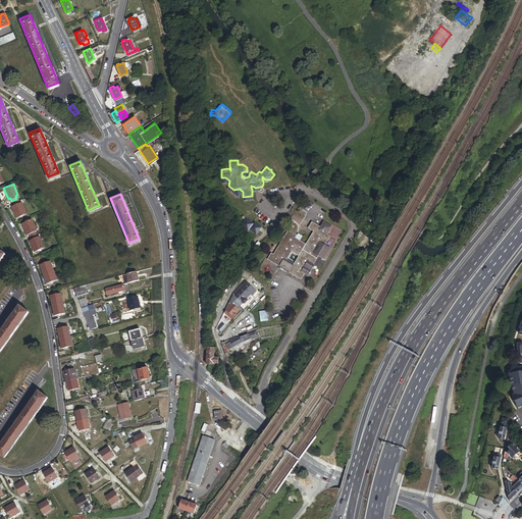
[(14,215),(23,212),(19,202),(18,202),(16,199),(11,201),(12,205),(10,205),(14,215)]
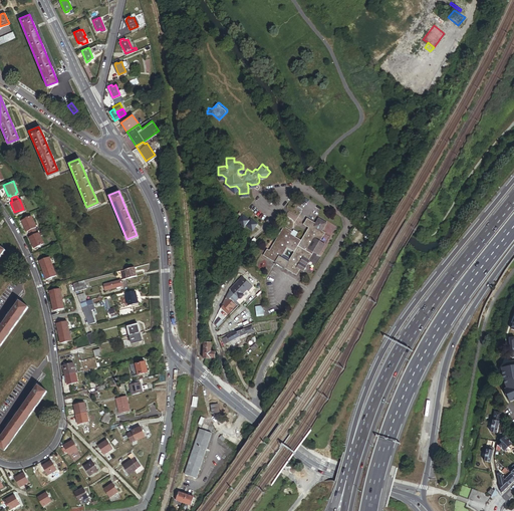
[(256,223),(259,220),(252,215),(251,216),(244,210),(238,217),(245,223),(246,221),(251,226),(254,222),(256,223)]
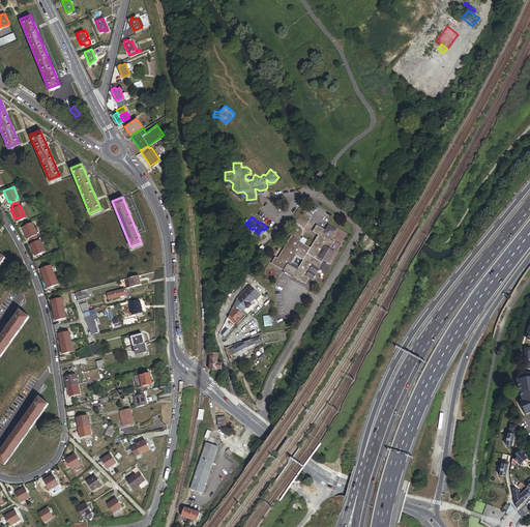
[(33,233),(35,232),(30,222),(21,226),(26,236),(28,235),(29,238),(35,236),(33,233)]
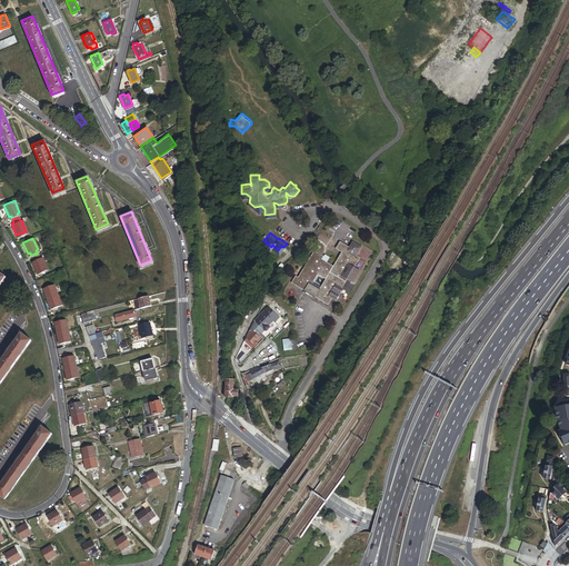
[(313,297),(315,295),(327,303),(331,297),(335,299),(342,287),(340,286),(346,276),(350,279),(353,275),(358,268),(352,265),(359,255),(356,252),(361,244),(351,238),(348,244),(339,238),(335,245),(340,248),(331,262),(322,257),(323,254),(316,248),(298,275),(296,274),(291,280),(303,288),(302,289),(313,297)]
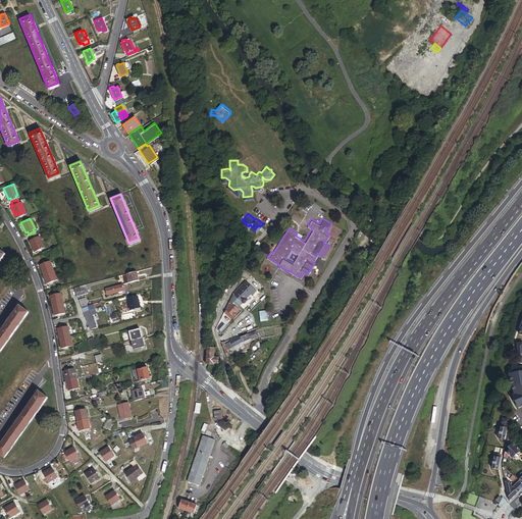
[(33,249),(42,245),(38,235),(36,236),(35,232),(29,235),(30,238),(28,239),(33,249)]
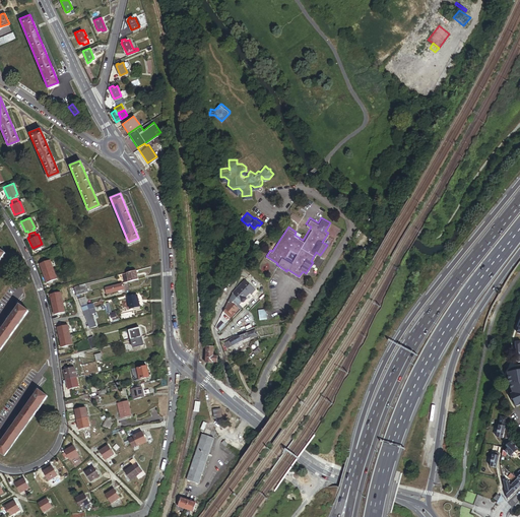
[(41,271),(51,267),(47,257),(37,261),(41,271)]
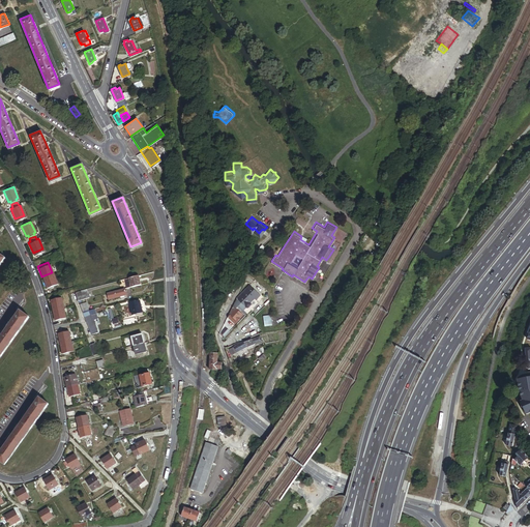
[(45,286),(55,282),(52,272),(41,276),(45,286)]
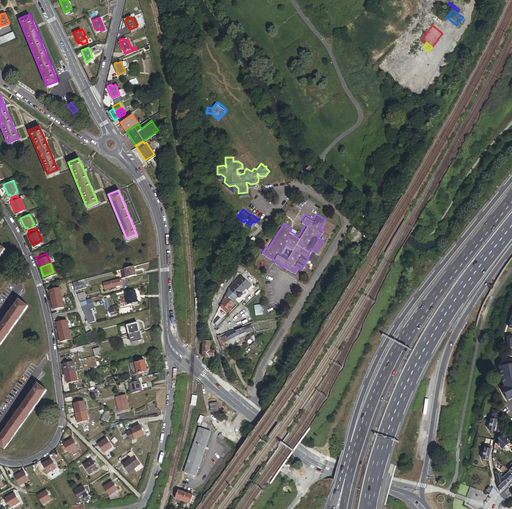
[(121,276),(135,272),(133,264),(119,268),(121,276)]
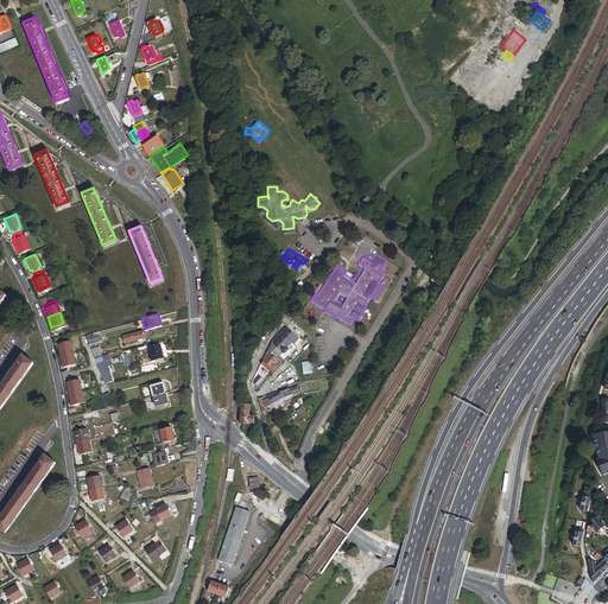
[(283,350),(286,347),(286,345),(290,341),(292,342),(297,336),(285,324),(271,339),(266,349),(271,351),(272,350),(277,354),(280,350),(283,350)]
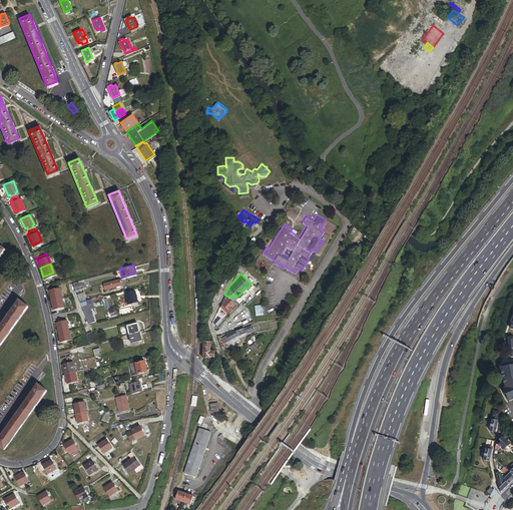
[(104,288),(116,285),(119,284),(122,284),(120,277),(102,282),(104,288)]
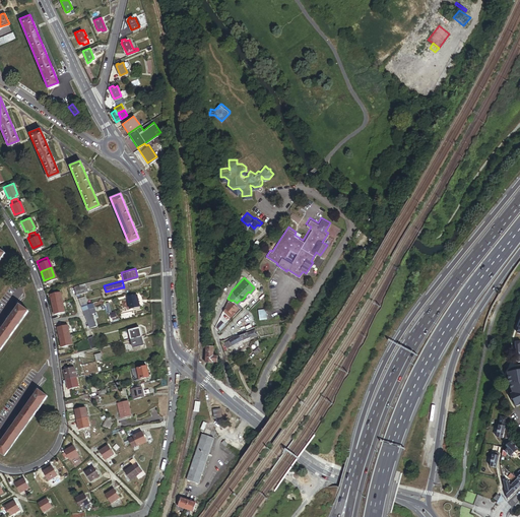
[(74,294),(84,291),(82,281),(72,284),(74,294)]
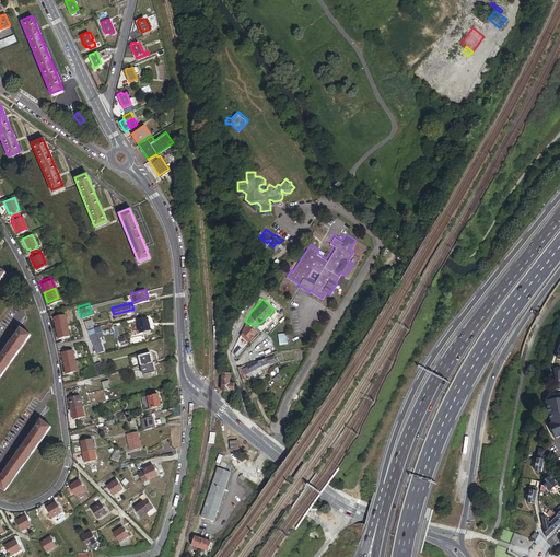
[(55,325),(65,323),(61,313),(51,315),(55,325)]
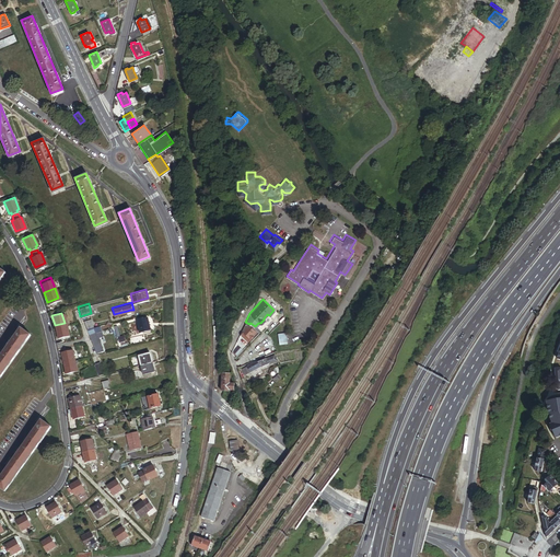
[(139,332),(150,329),(147,316),(136,318),(139,332)]
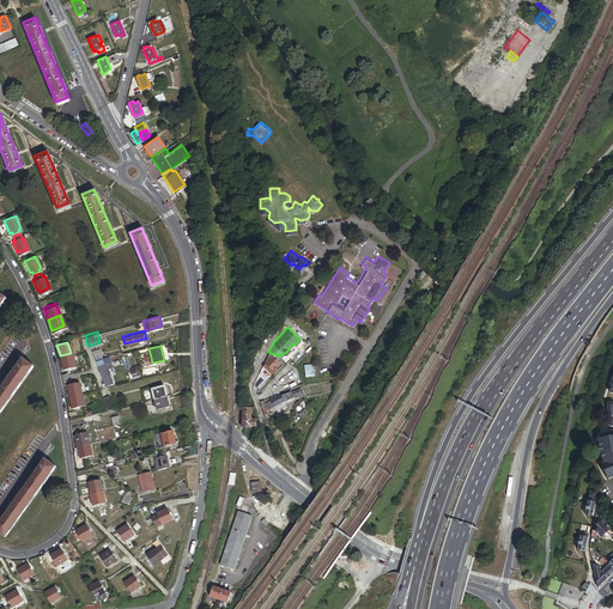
[(101,357),(97,347),(90,349),(93,359),(101,357)]
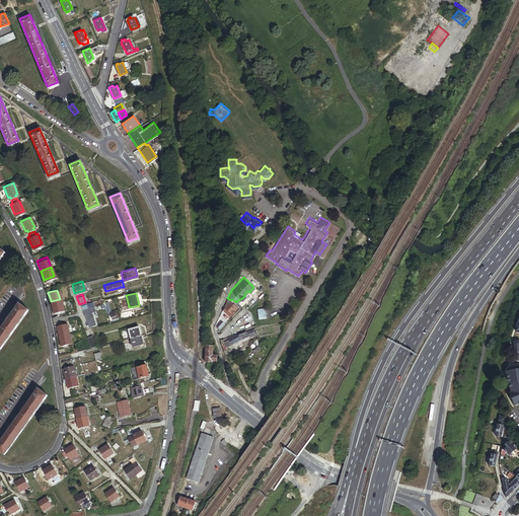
[(233,309),(236,306),(231,300),(227,298),(223,306),(222,309),(229,315),(234,310),(233,309)]
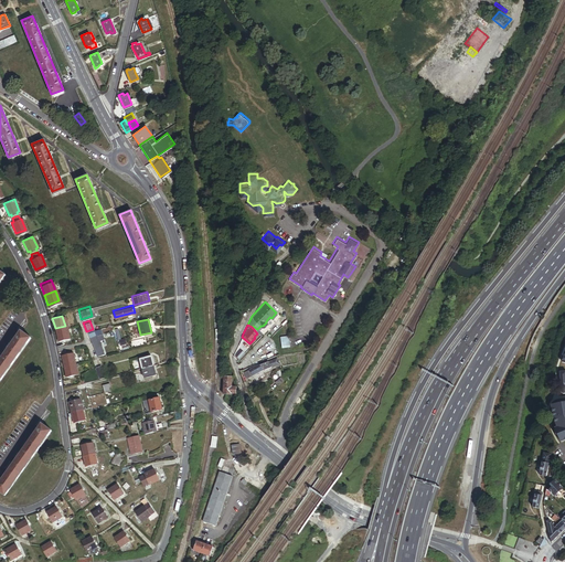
[(57,339),(67,336),(65,326),(55,328),(56,335),(57,339)]
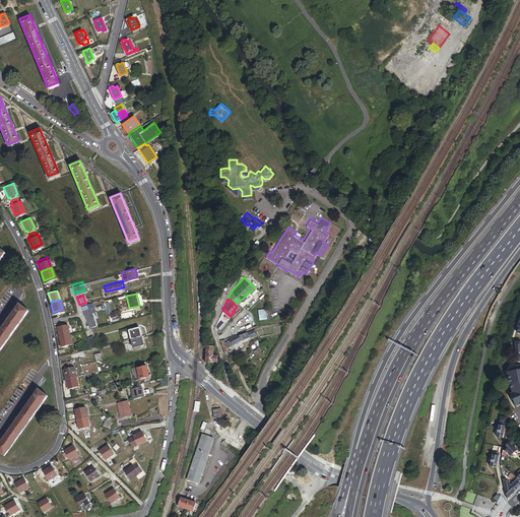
[(117,314),(115,309),(112,310),(109,301),(107,301),(111,315),(117,314)]
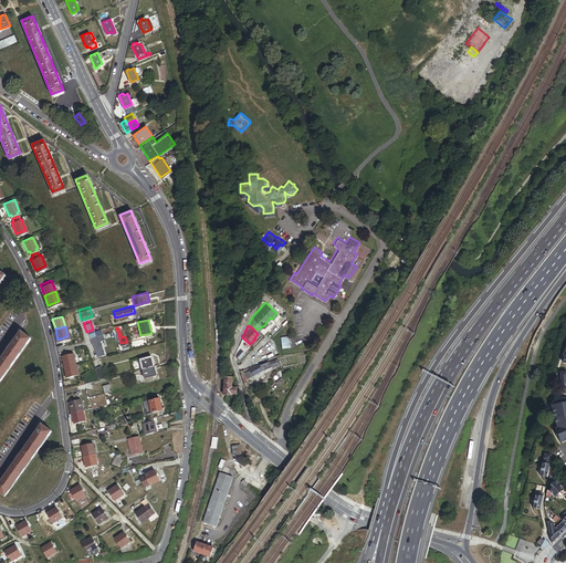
[(0,361),(0,382),(32,337),(22,330),(0,361)]
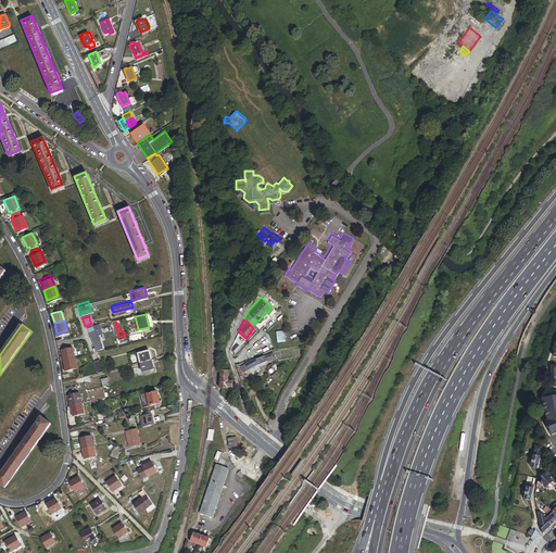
[(93,349),(101,347),(93,328),(92,328),(92,327),(86,330),(93,349)]
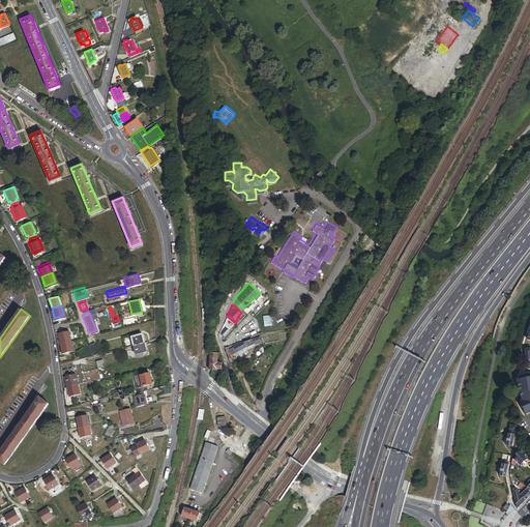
[(272,323),(271,313),(264,314),(265,324),(272,323)]
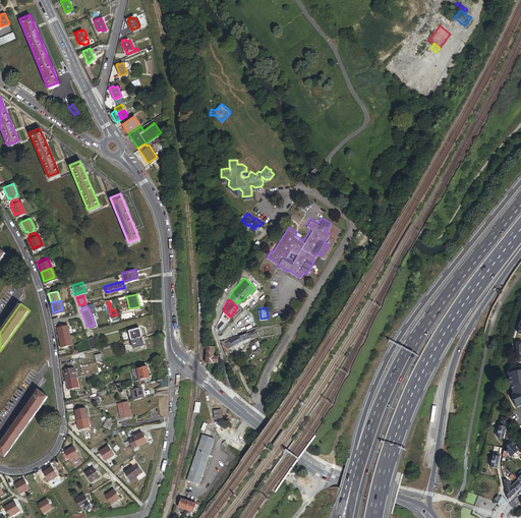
[(219,329),(224,325),(221,321),(216,326),(219,329)]
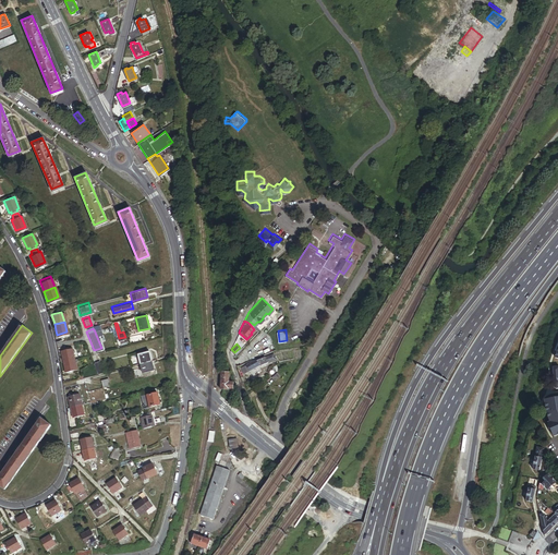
[(61,359),(72,357),(70,347),(59,350),(61,359)]
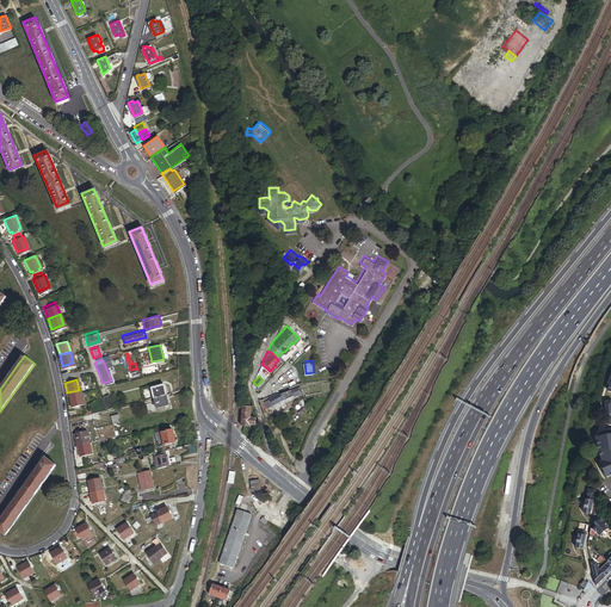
[(153,396),(165,392),(162,383),(150,386),(153,396)]
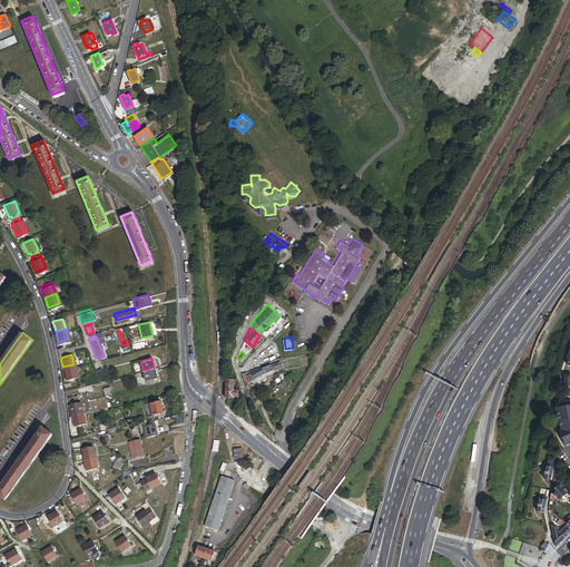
[(266,372),(282,365),(279,359),(245,375),(246,378),(248,380),(266,372)]
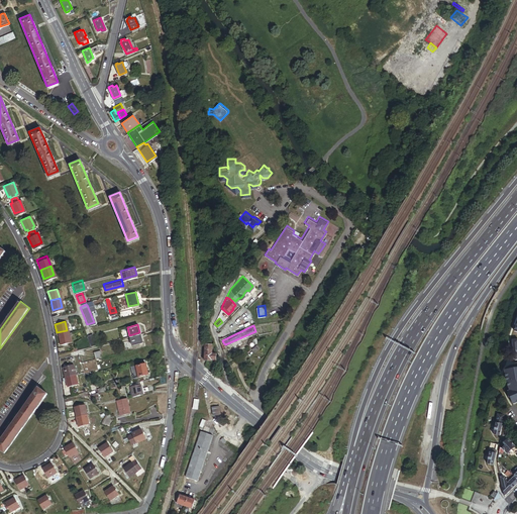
[(59,342),(69,340),(67,330),(57,332),(59,342)]
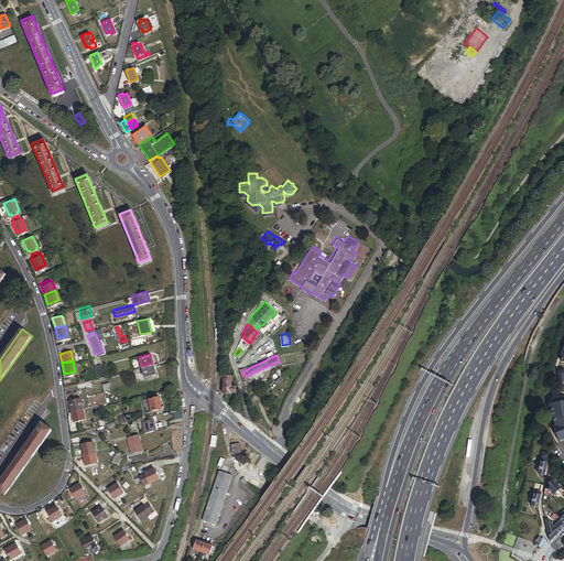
[(143,375),(154,373),(152,363),(141,366),(143,375)]
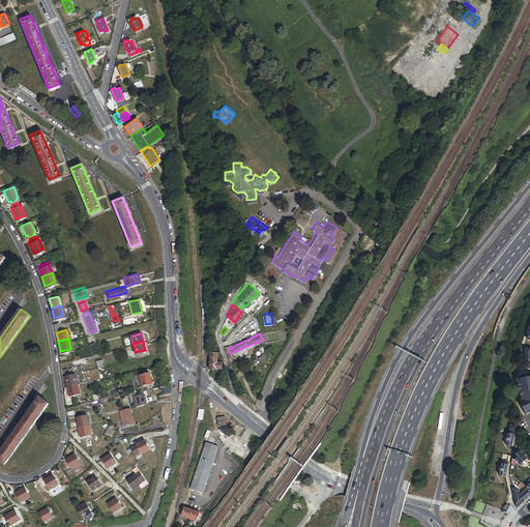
[(91,355),(96,353),(93,342),(87,344),(91,355)]
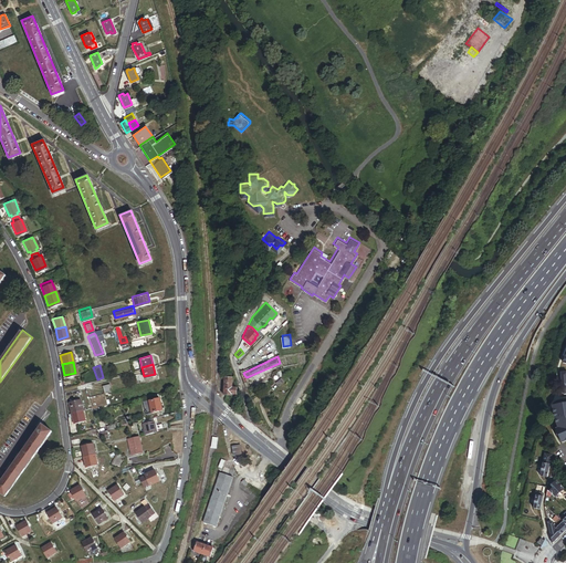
[(238,383),(233,383),(233,374),(226,373),(226,391),(234,392),(234,389),(237,391),(238,383)]
